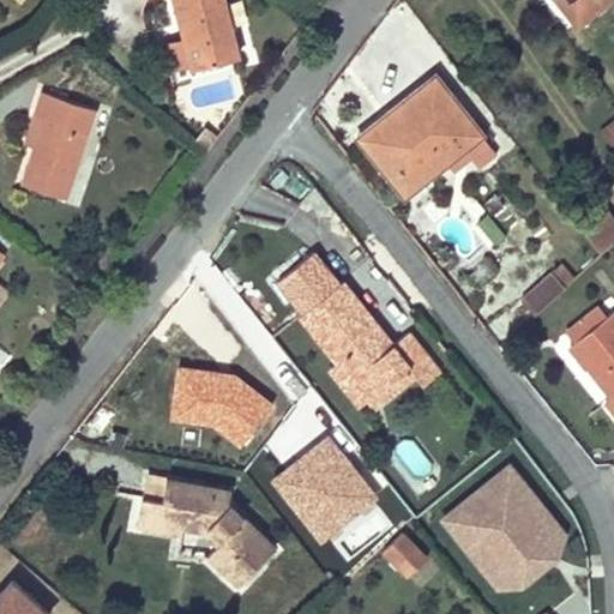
[(239,56),(224,0),(175,0),(182,23),(190,22),(192,35),(186,36),(193,67),(239,56)]
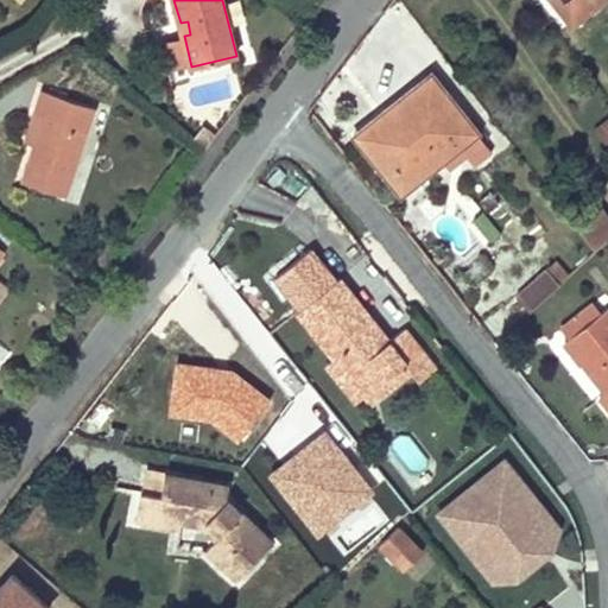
[(555,0),(571,20),(596,0),(555,0)]
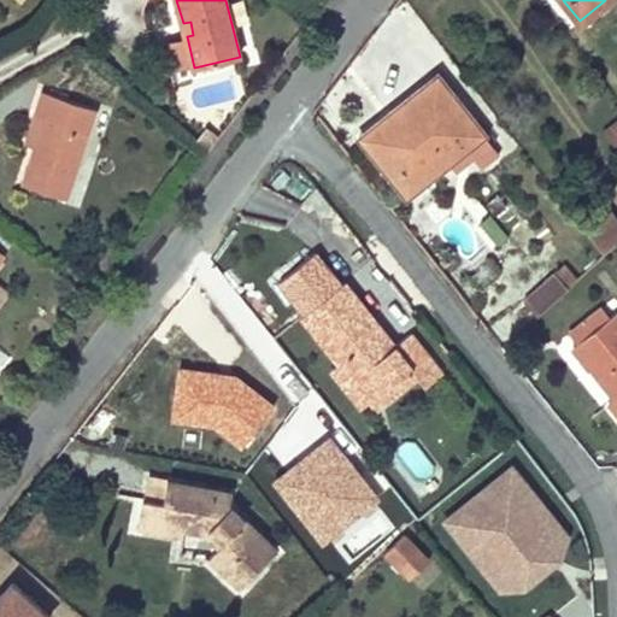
[(193,35),(191,22),(183,23),(187,36),(193,35)]
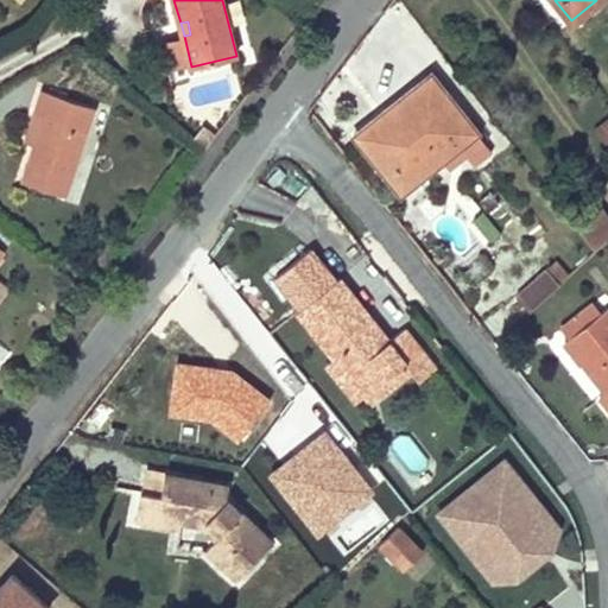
[(420,94),(438,80),(431,71),(413,86),(420,94)]
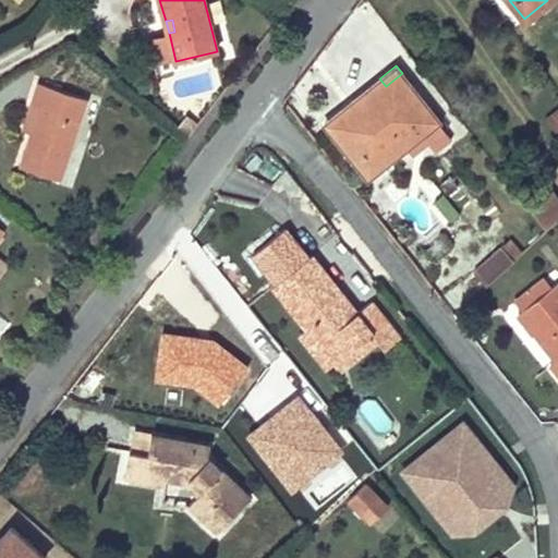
[(379,79),(350,101),(355,109),(330,130),(368,178),(407,146),(401,141),(417,128),(422,135),(439,121),(402,73),(386,86),(379,79)]
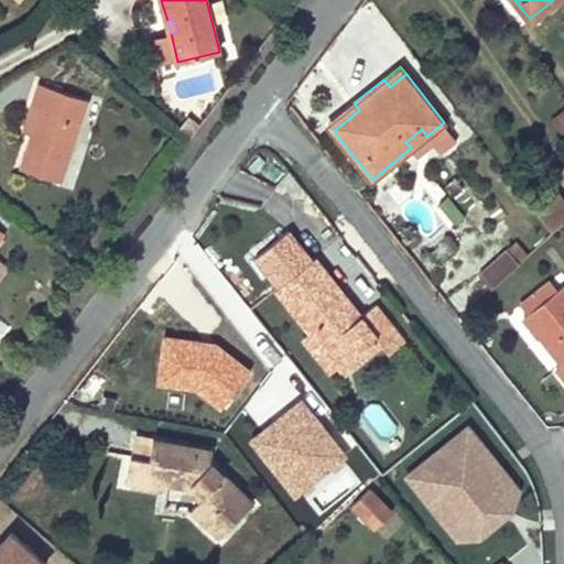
[(63,182),(89,99),(41,84),(33,106),(41,108),(21,169),(63,182)]
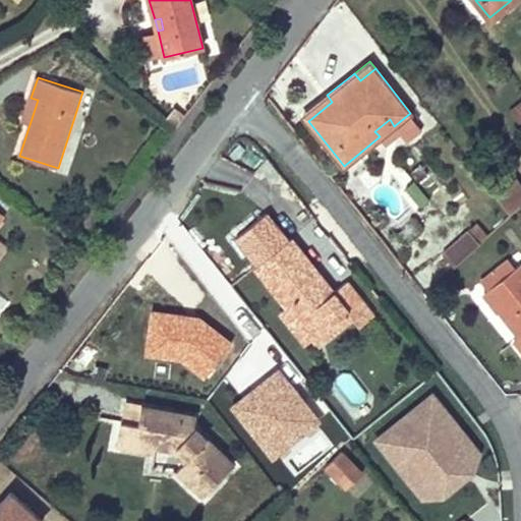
[(308,121),(332,102),(327,95),(303,114),(308,121)]
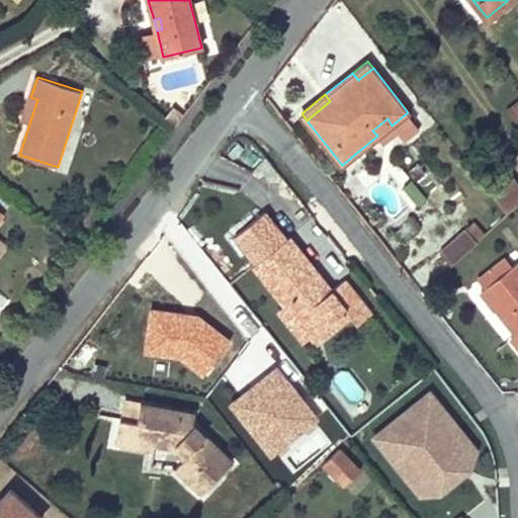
[(29,122),(37,99),(30,97),(23,120),(29,122)]
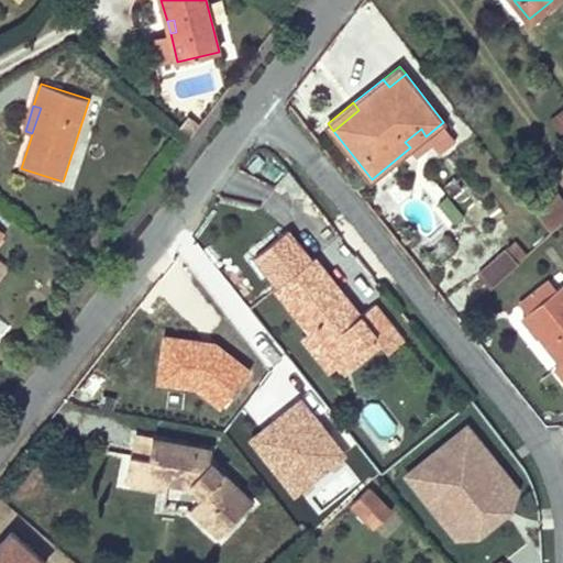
[(410,147),(426,136),(421,129),(405,142),(410,147)]
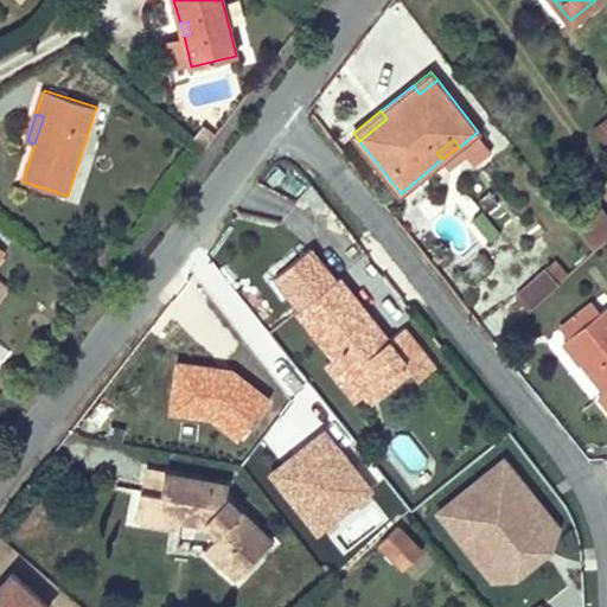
[(606,213),(594,197),(568,217),(593,250),(606,238),(606,213)]
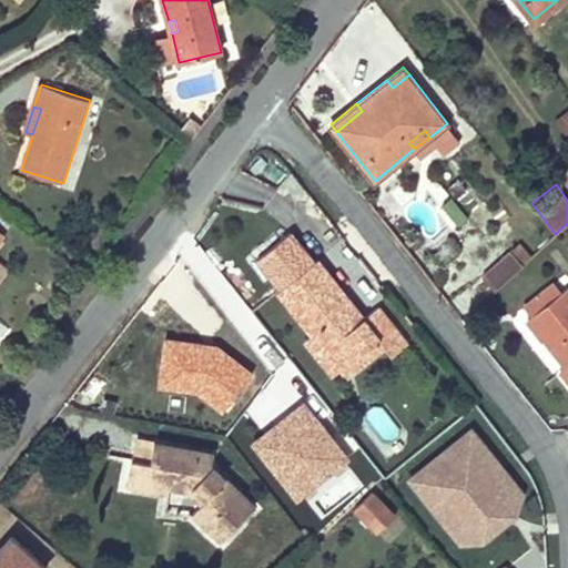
[(279,290),(313,333),(341,368),(342,367),(378,338),(385,346),(392,355),(407,343),(378,307),(364,317),(356,307),(352,311),(345,302),(350,298),(317,259),(314,262),(291,232),(259,257),(282,287),(279,290)]
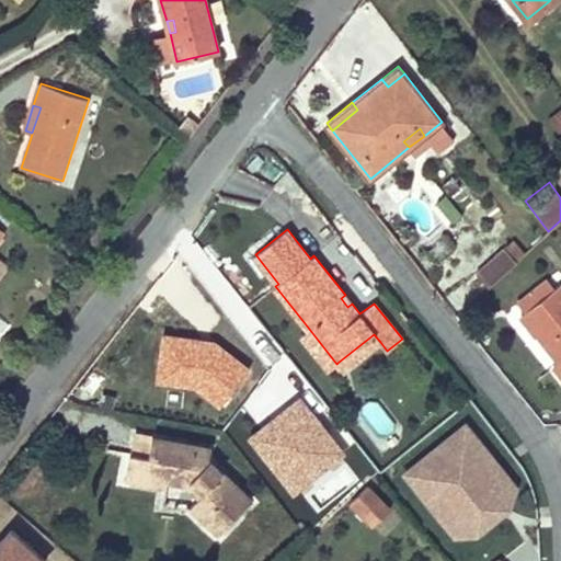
[(512,239),(476,273),(488,286),(524,253),(512,239)]
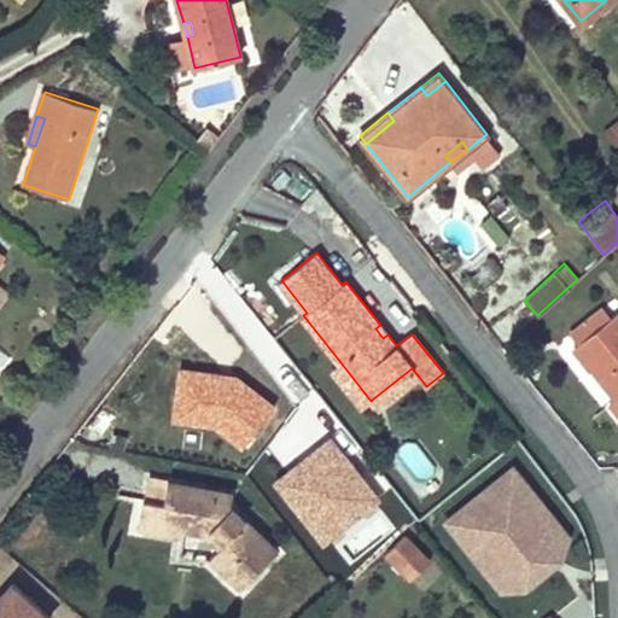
[(571,333),(578,343),(611,318),(604,308),(571,333)]
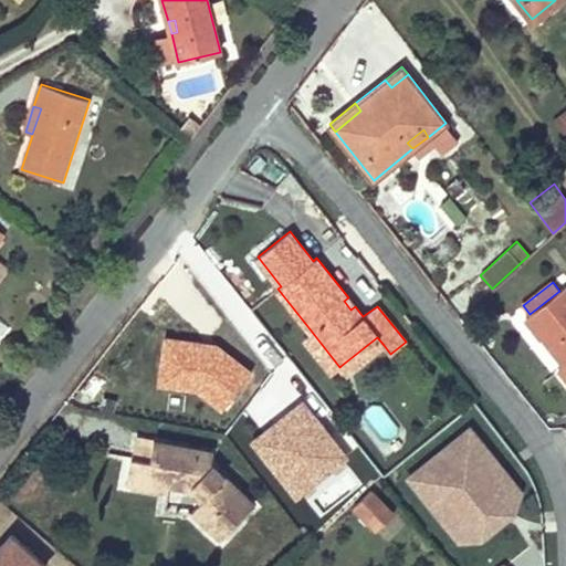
[(559,291),(530,314),(526,316),(564,365),(557,369),(565,379),(565,285),(559,291)]
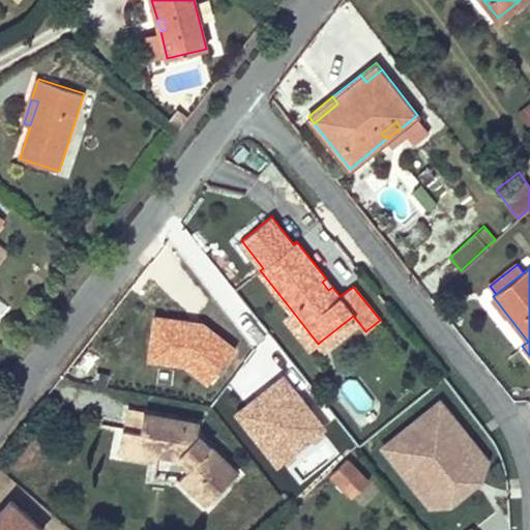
[(326,278),(322,282),(328,290),(332,287),(326,278)]
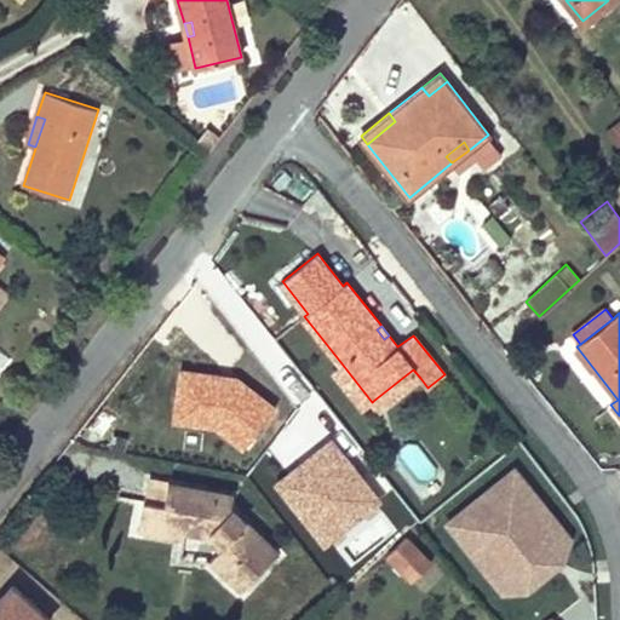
[(342,363),(333,371),(363,408),(372,402),(342,363)]
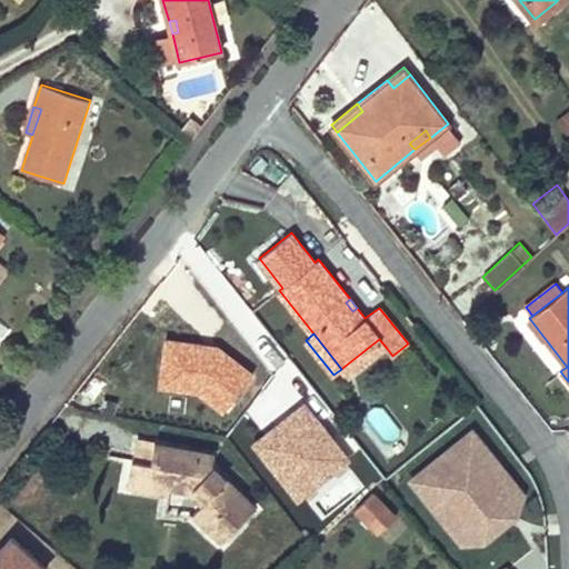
[(379,339),(342,368),(348,376),(386,347),(379,339)]
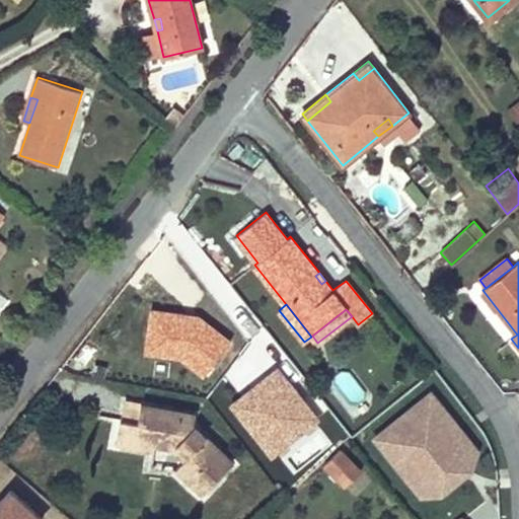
[(353,406),(368,394),(346,368),(330,380),(353,406)]
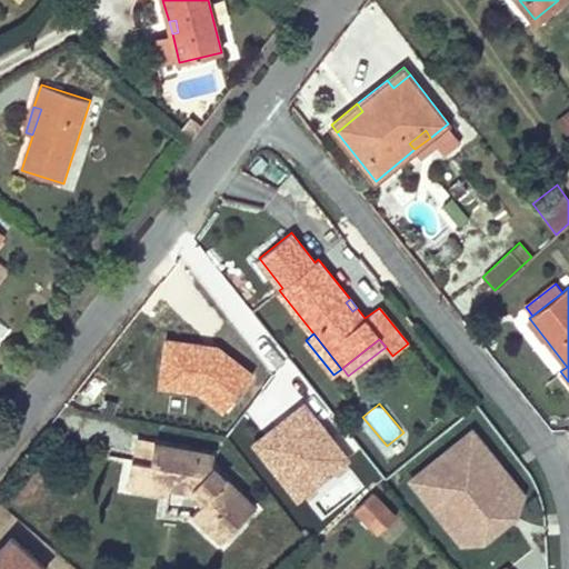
[(472,428),(408,478),(460,543),(485,542),(519,515),(525,493),(472,428)]
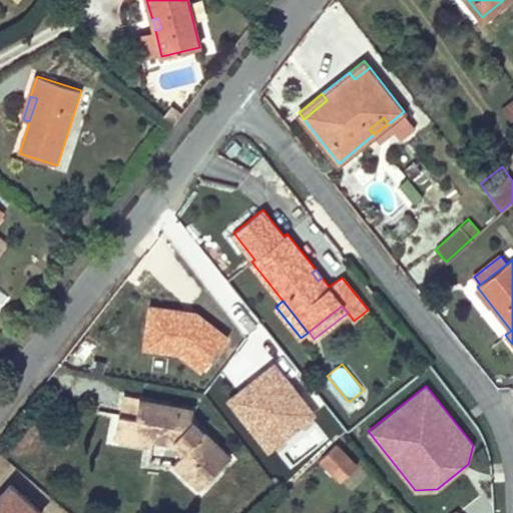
[(138,399),(122,396),(119,413),(135,416),(138,399)]
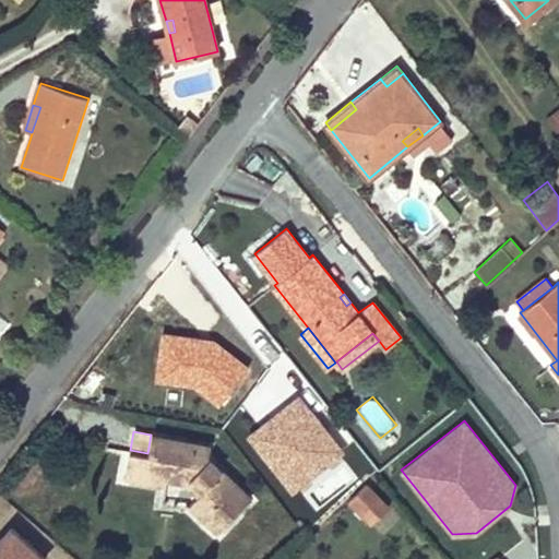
[(211,445),(151,435),(147,453),(130,450),(125,476),(166,485),(167,480),(185,484),(198,496),(190,504),(218,532),(238,509),(234,504),(245,491),(209,458),(211,445)]
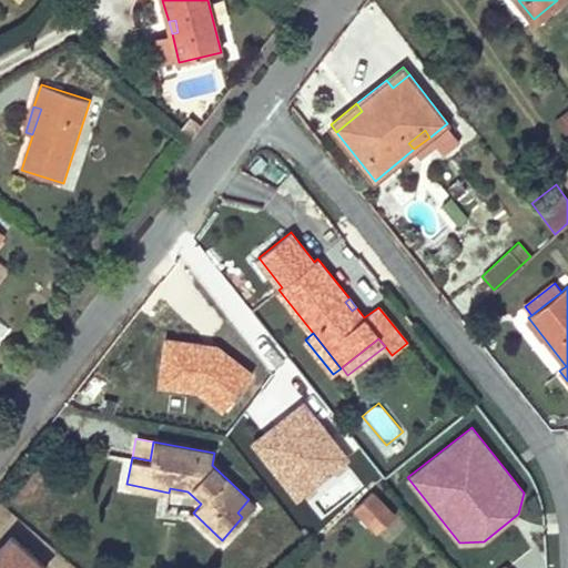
[(344,466),(323,486),(335,498),(355,479),(344,466)]
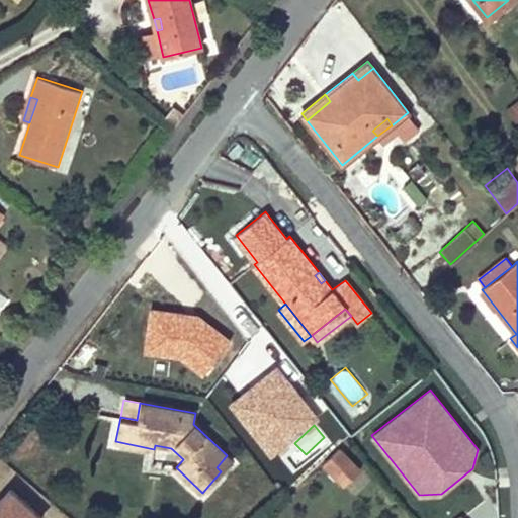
[(339,448),(324,462),(345,486),(360,469),(339,448)]
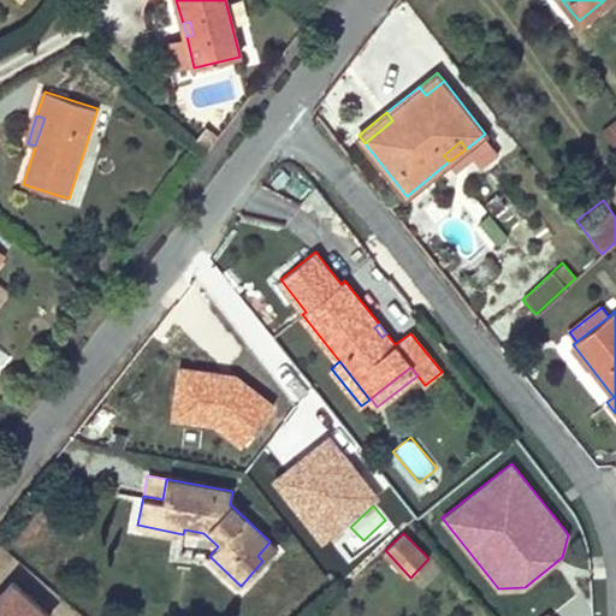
[(262,561),(276,548),(270,542),(258,556),(262,561)]
